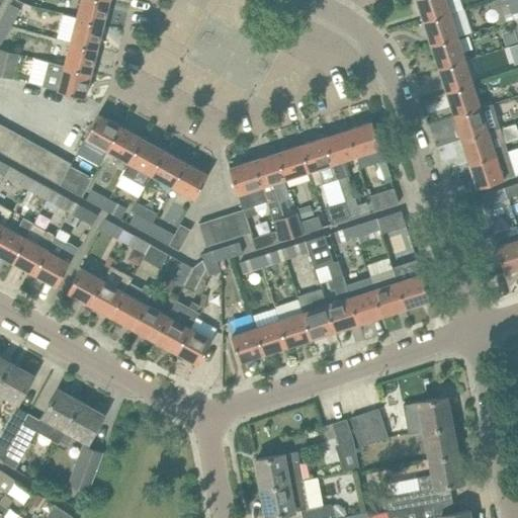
[(103,23),(109,0),(80,0),(76,16),(103,23)]
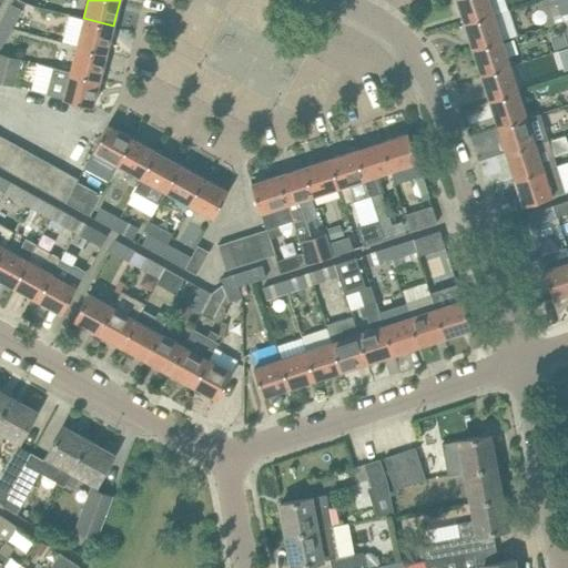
[(457,0),(465,22),(493,13),(488,0),(457,0)]
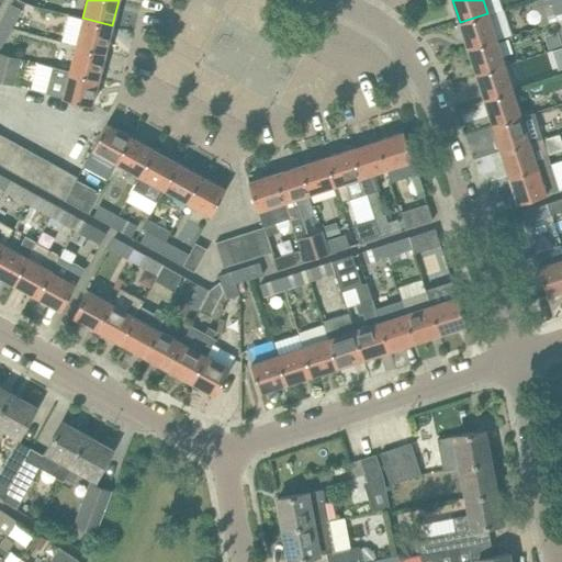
[(561,0),(550,0),(557,21),(561,19),(561,0)]
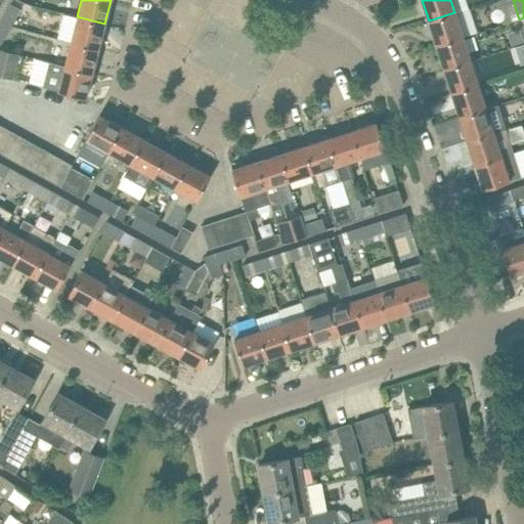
[(0,20),(12,27),(22,8),(10,3),(0,20)]
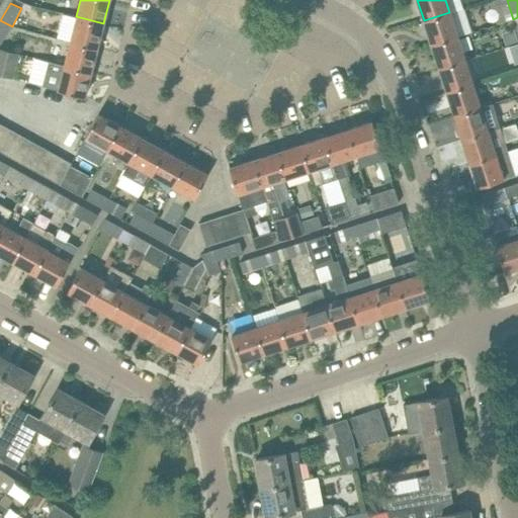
[(461,9),(461,8),(449,12),(424,20),(432,46),(458,36),(471,32),(464,8),(461,9)]
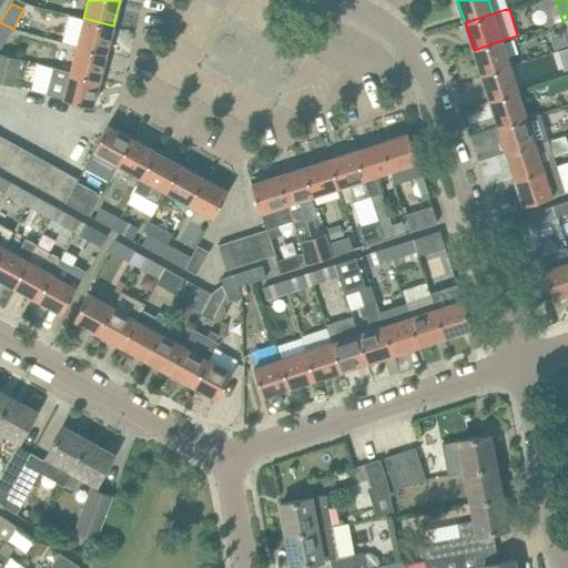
[(107,51),(113,26),(83,18),(78,43),(107,51)]
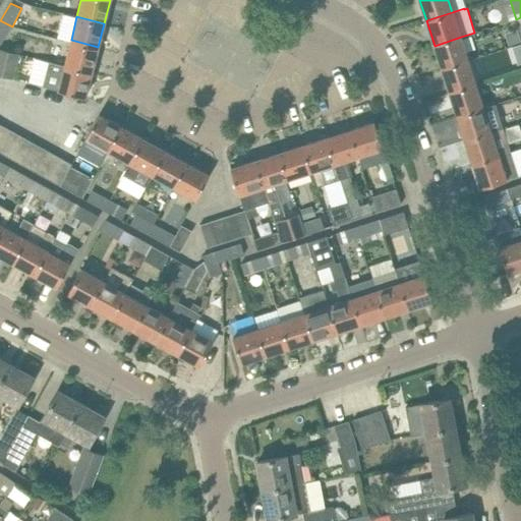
[(12,26),(0,20),(0,43),(2,44),(12,26)]
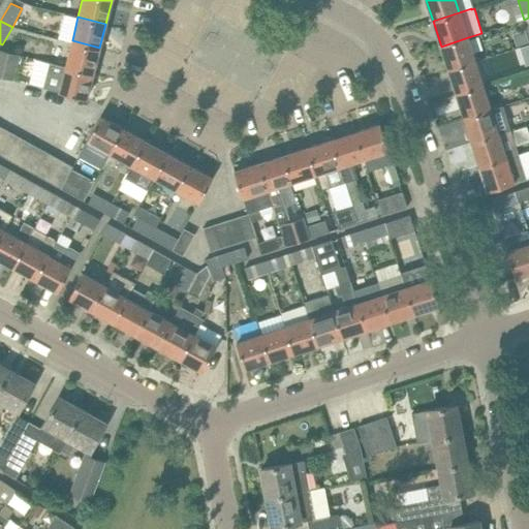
[(475,60),(468,37),(441,47),(448,68),(475,60)]
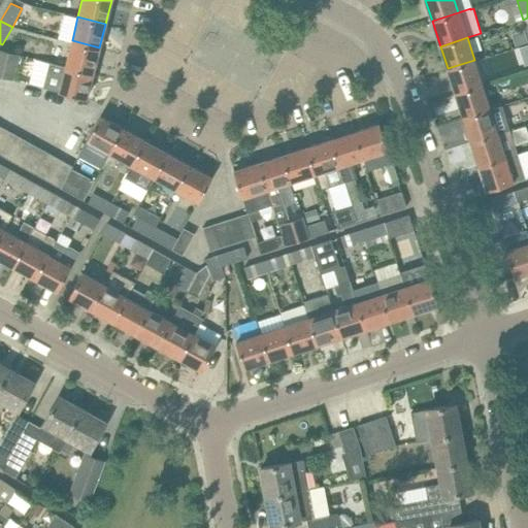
[(93,72),(99,47),(72,40),(66,65),(81,69),(93,72)]
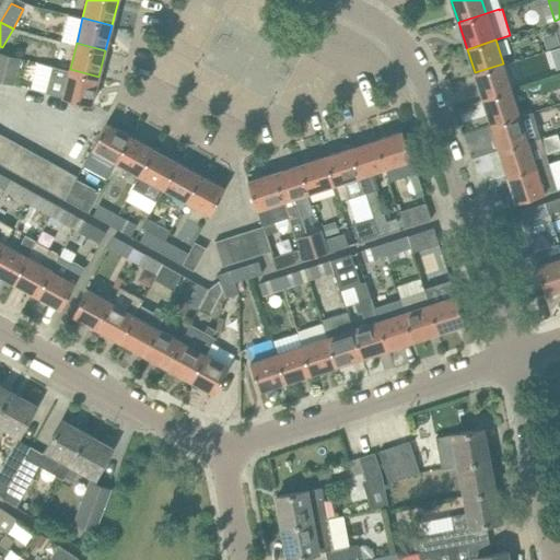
[(0,50),(0,80),(14,83),(21,57),(0,50)]
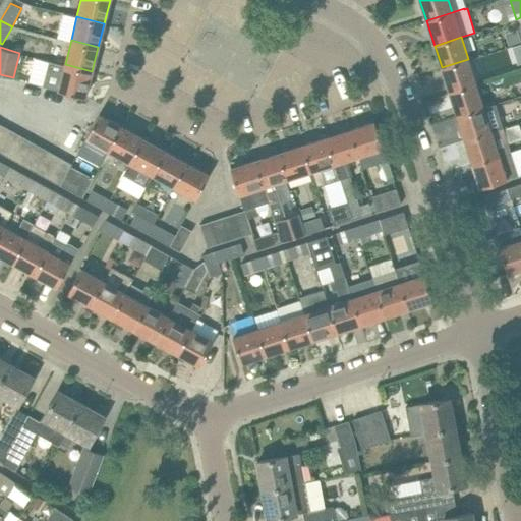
[(475,82),(468,59),(442,67),(449,92),(475,82)]
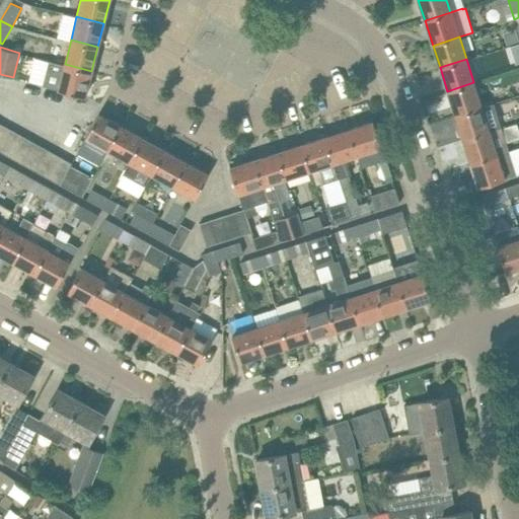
[(49,61),(43,85),(85,96),(91,71),(80,68),(65,64),(64,65),(49,61)]
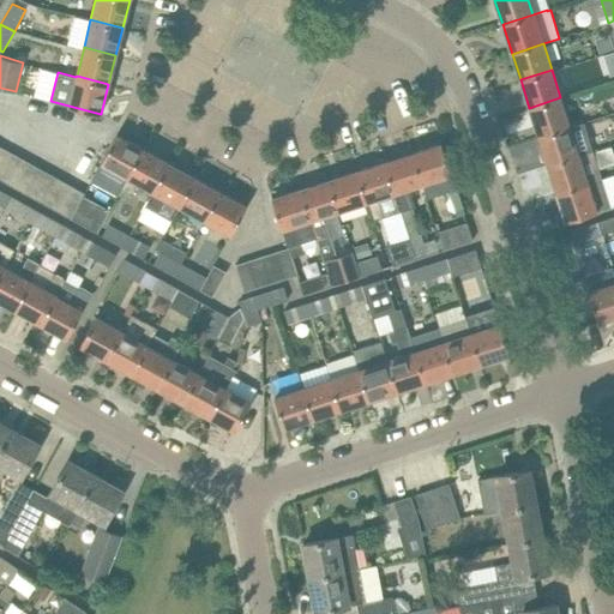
[(570,125),(560,97),(529,108),(539,136),(570,125)]
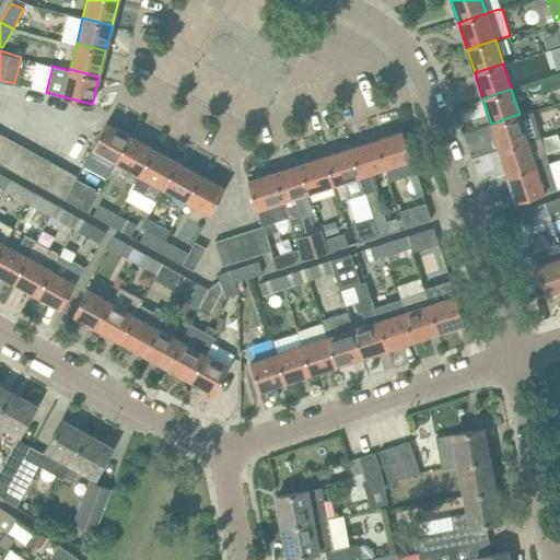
[(533,111),(520,114),(491,124),(499,150),(540,137),(533,111)]
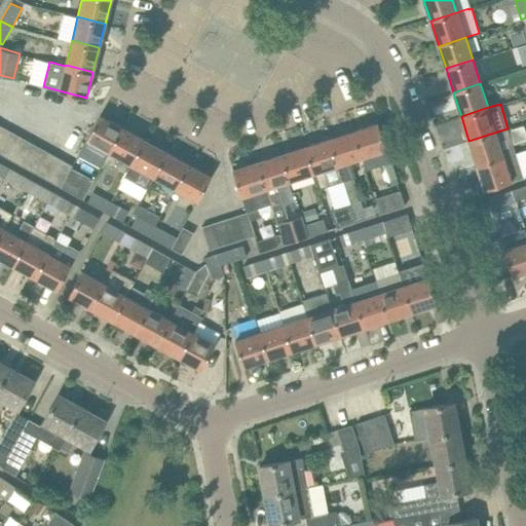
[(122,126),(100,114),(79,153),(101,164),(122,126)]
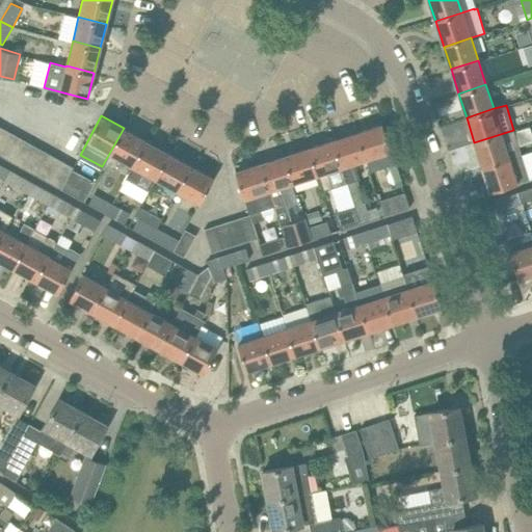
[(382,124),(357,132),(367,159),(391,151),(382,124)]
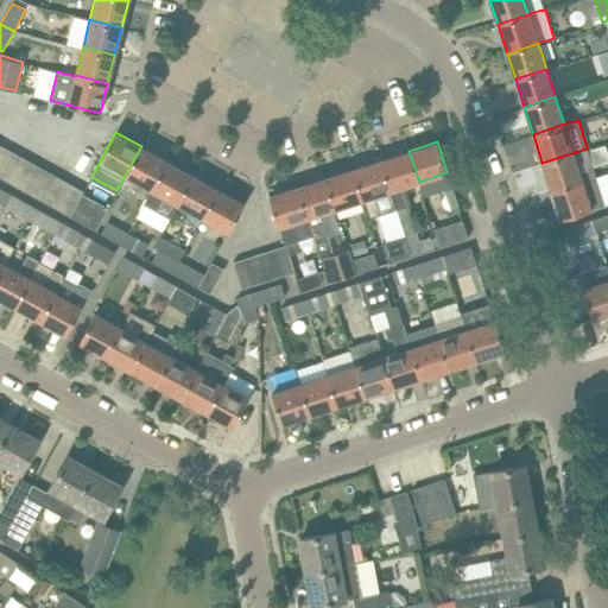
[(0,169),(11,151),(0,144),(0,169)]
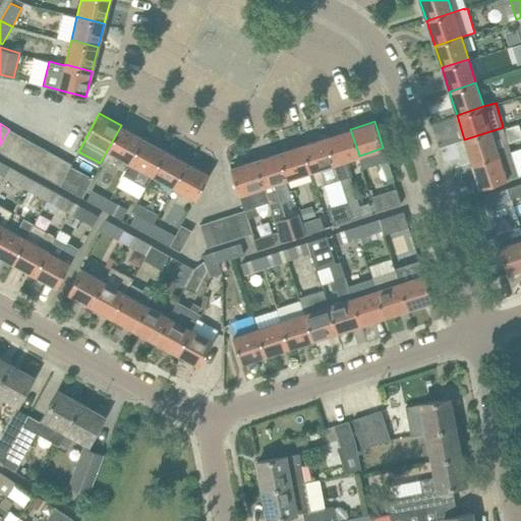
[(129,162),(142,137),(121,125),(100,163),(101,164),(108,150),(129,162)]
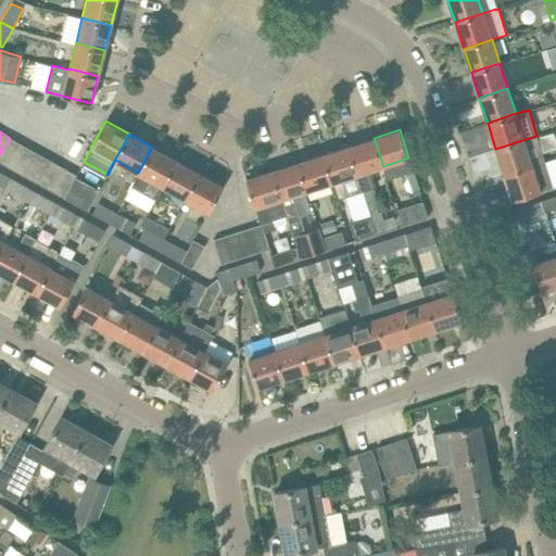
[(545,161),(536,136),(495,149),(504,174),(530,165),(545,161)]
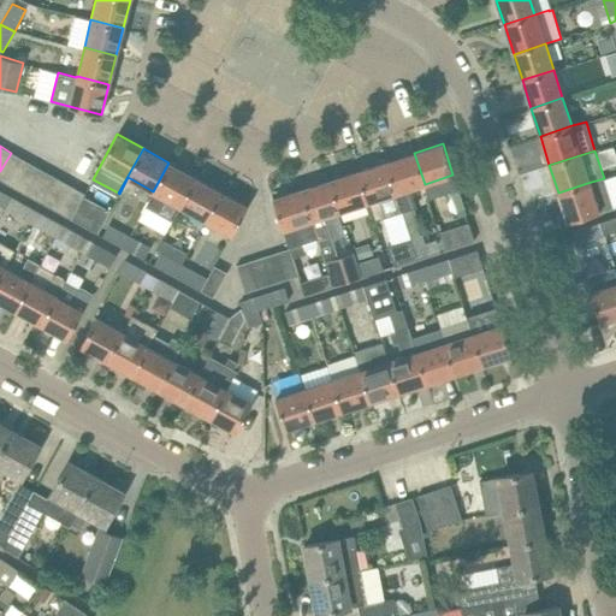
[(0,171),(0,179),(10,184),(23,159),(11,153),(0,171)]
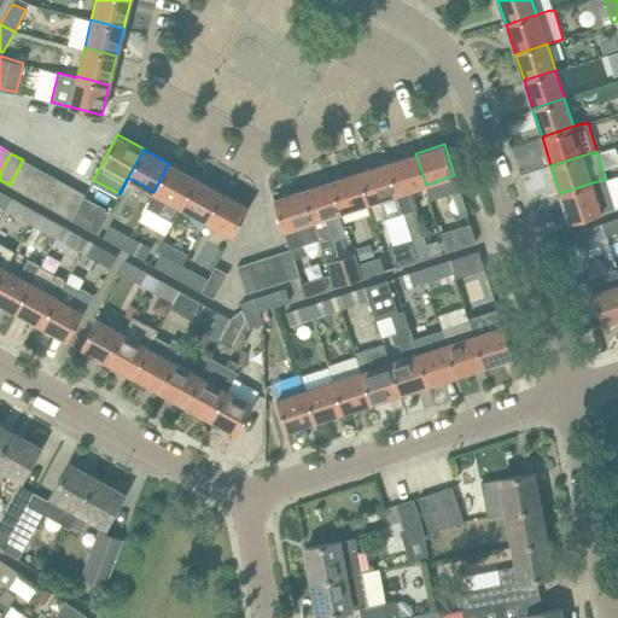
[(415,153),(386,162),(390,172),(397,193),(403,213),(415,209),(418,208),(412,190),(426,185),(415,153)]
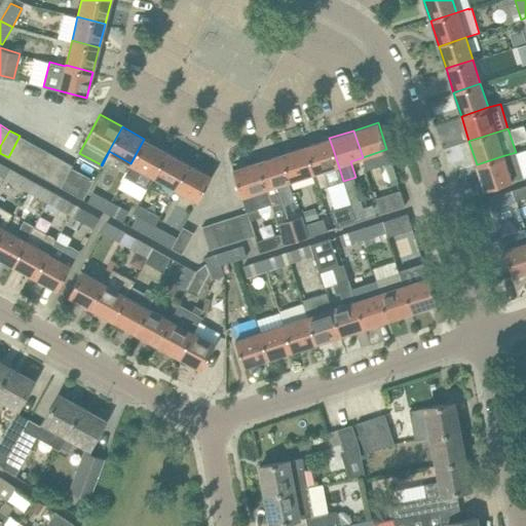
[(8,157),(19,163),(31,142),(20,136),(8,157)]
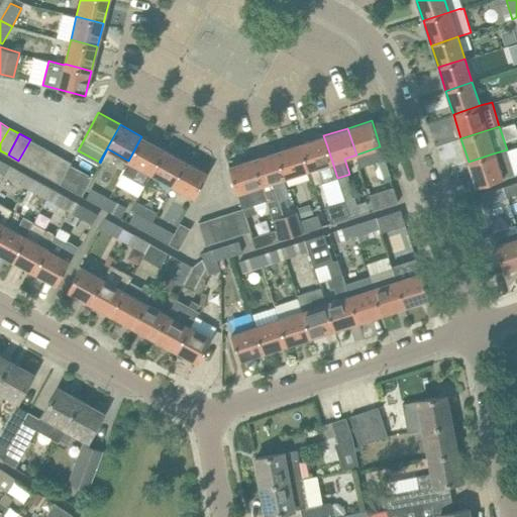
[(323,135),(300,143),(302,150),(308,170),(313,186),(337,179),(337,178),(332,162),(326,143),(323,135)]
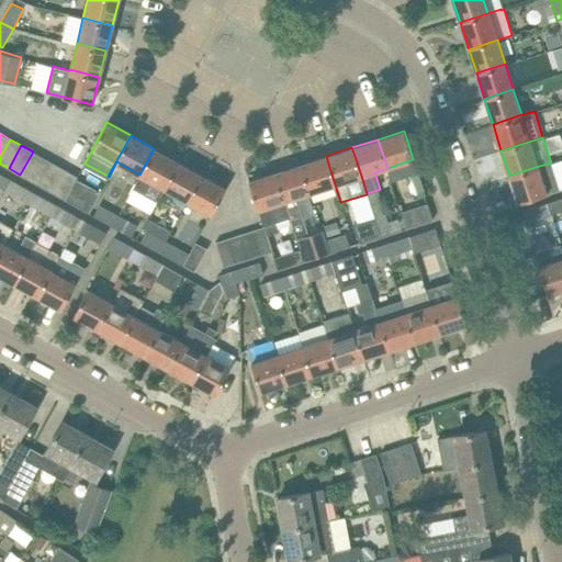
[(154,148),(139,175),(132,188),(156,201),(164,187),(178,161),(154,148)]
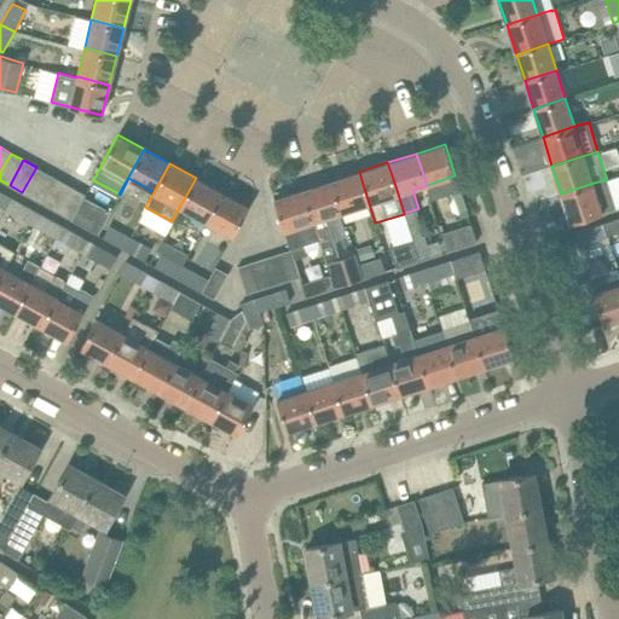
[(22,192),(34,200),(48,174),(36,167),(22,192)]
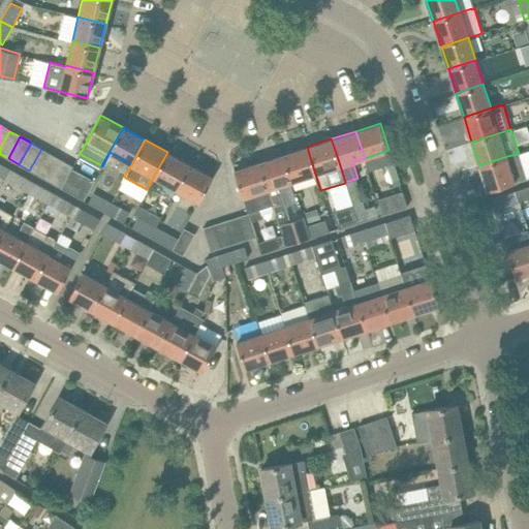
[(315,174),(307,147),(283,155),(291,182),(315,174)]
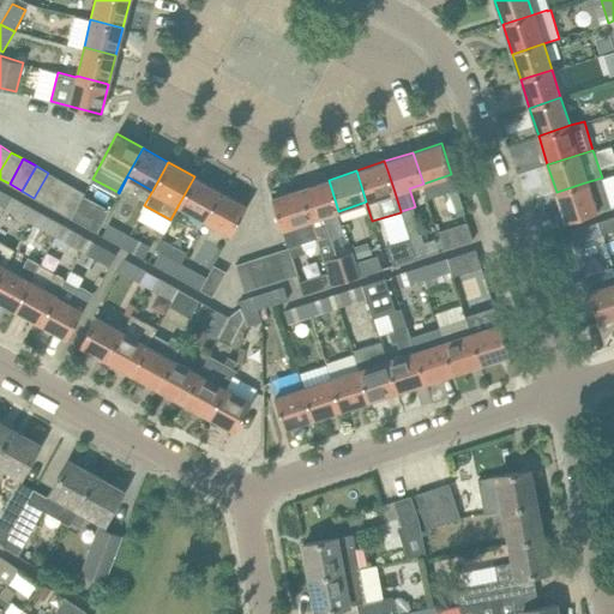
[(34,198),(47,204),(60,179),(48,173),(34,198)]
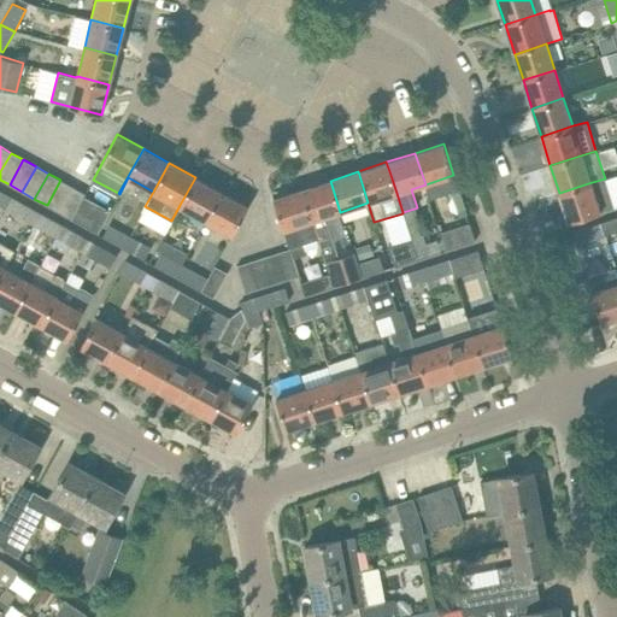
[(206,221),(222,192),(195,177),(180,205),(206,221)]
